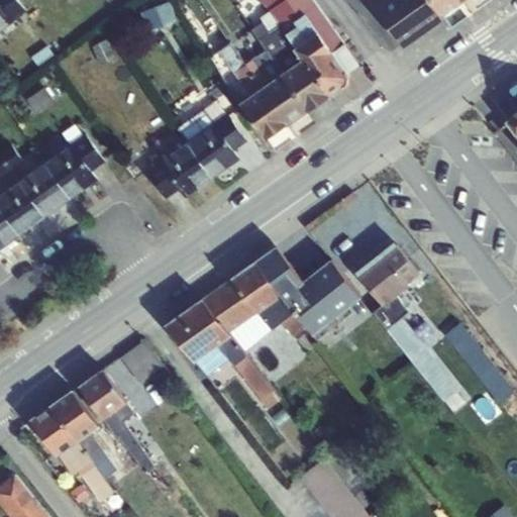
[(0,30),(0,39),(30,16),(17,0),(0,0),(0,2),(13,20),(0,30)]
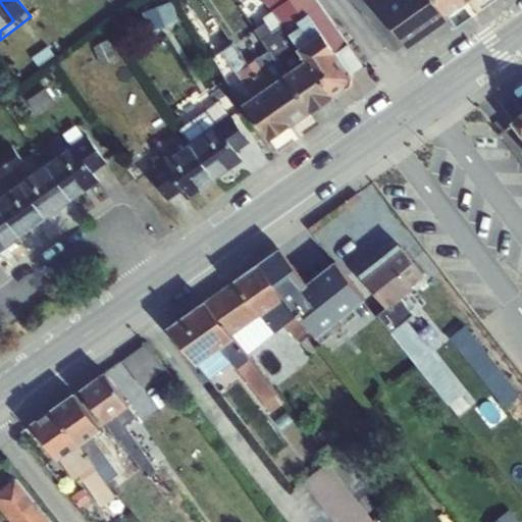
[(333,94),(343,107),(375,83),(316,0),(264,0),(271,11),(297,47),(321,32),(350,73),(349,84),(333,94)]
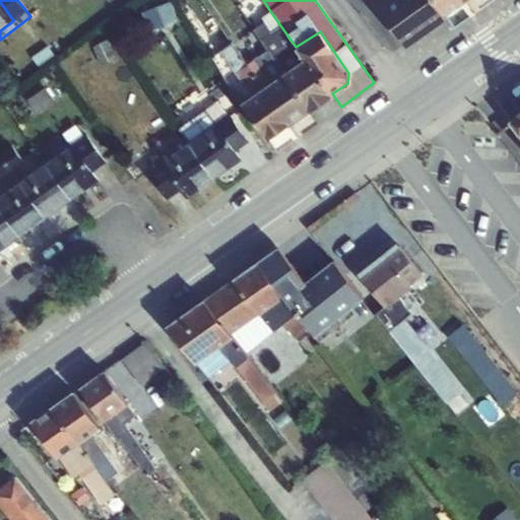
[(374,0),(405,46),(447,16),(446,14),(435,0),(374,0)]
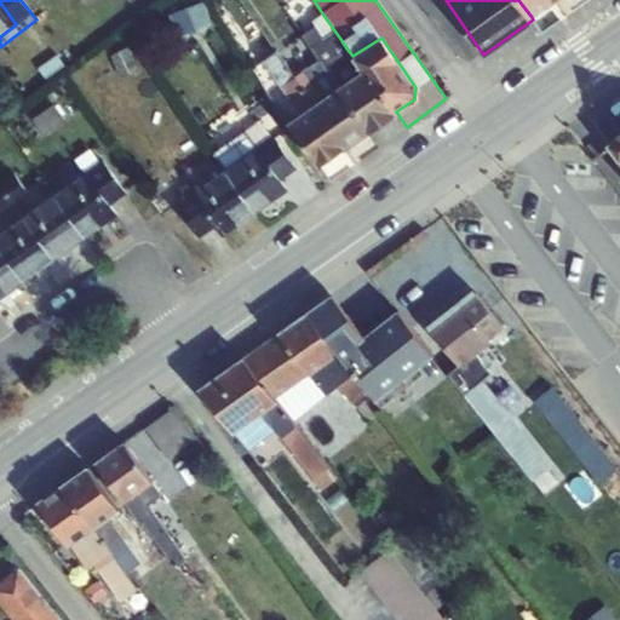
[(518,0),(532,17),(555,0),(518,0)]
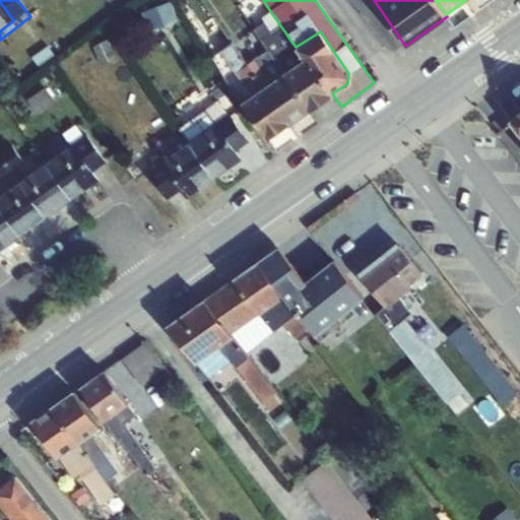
[(0,30),(13,20),(0,2),(0,30)]
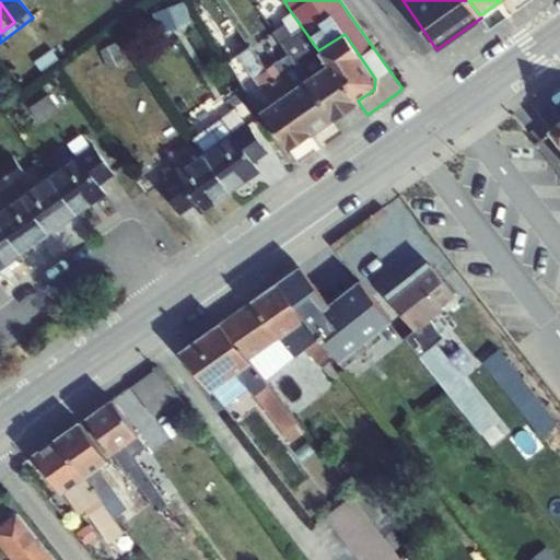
[(155,12),(163,32),(189,22),(182,2),(155,12)]
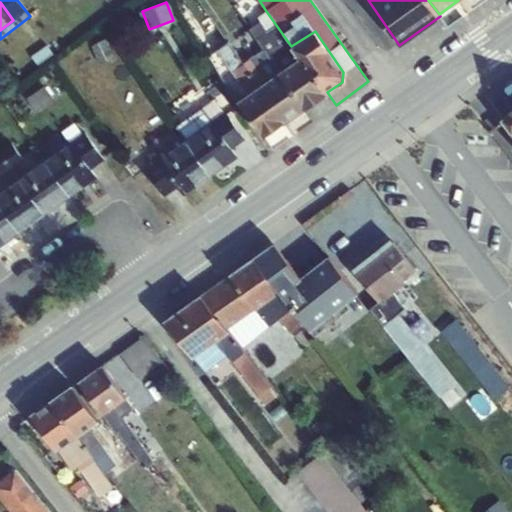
[(280,71),(299,58),(291,46),(266,11),(258,16),(261,21),(249,29),(264,49),(280,71)]
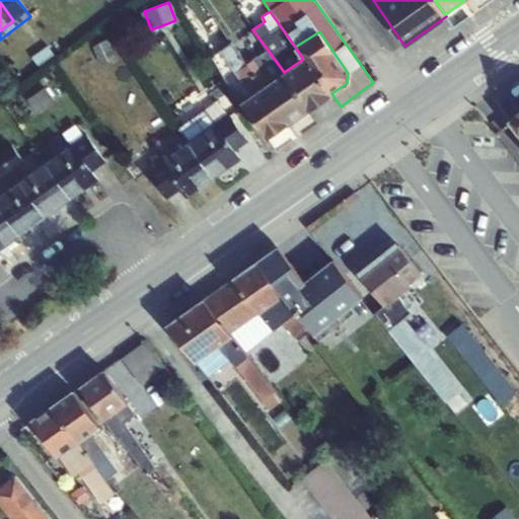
[(303,59),(331,93),(347,83),(348,73),(319,31),(295,47),(303,59)]
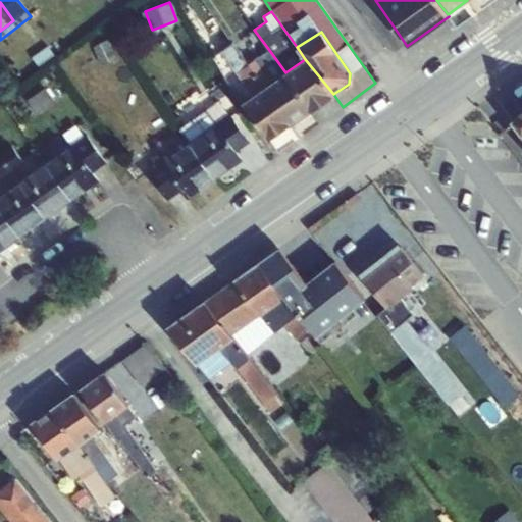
[(101,63),(115,58),(107,37),(93,43),(101,63)]
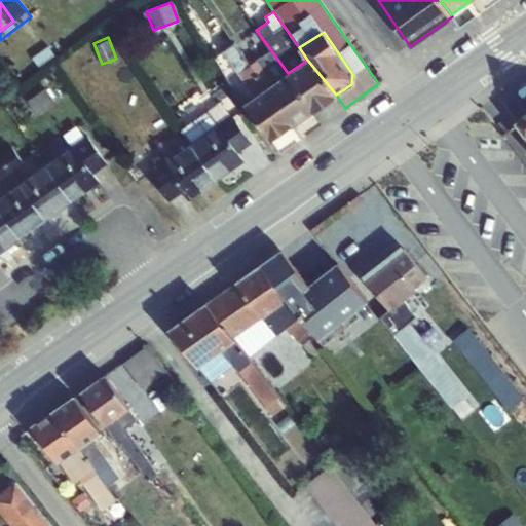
[(266,87),(251,65),(234,43),(223,50),(255,96),(266,87)]
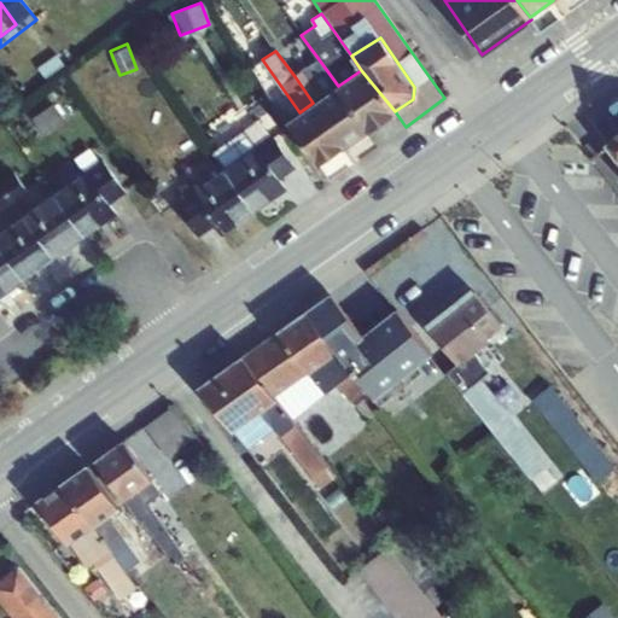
[(338,86),(319,59),(295,76),(313,103),(338,86)]
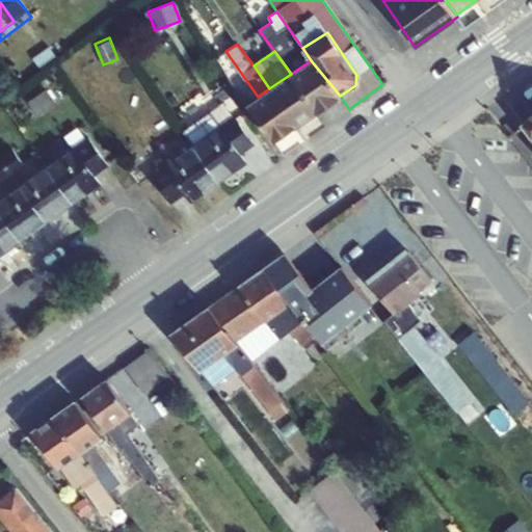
[(340,96),(311,60),(291,74),(316,111),(340,96)]
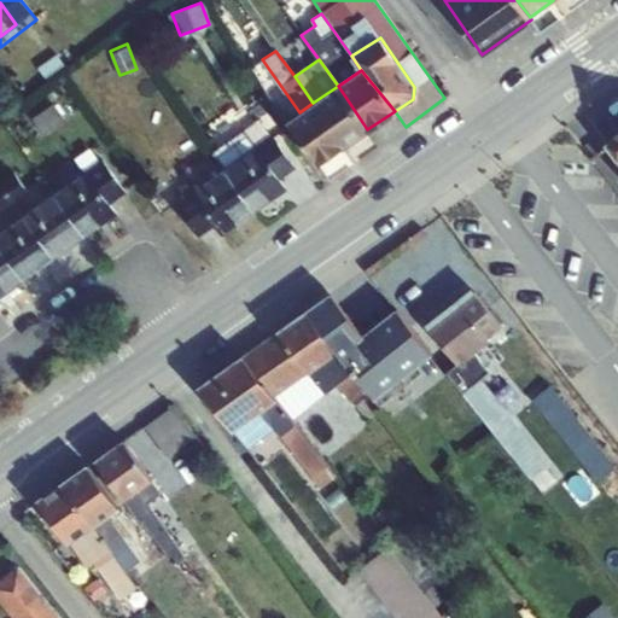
[(313,103),(343,145),(367,129),(338,86),(313,103)]
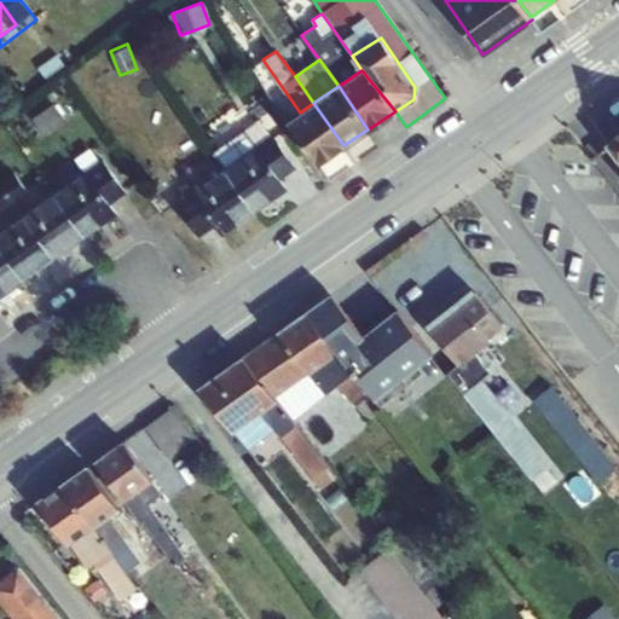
[(343,145),(313,103),(300,113),(287,122),(313,165),(343,145)]
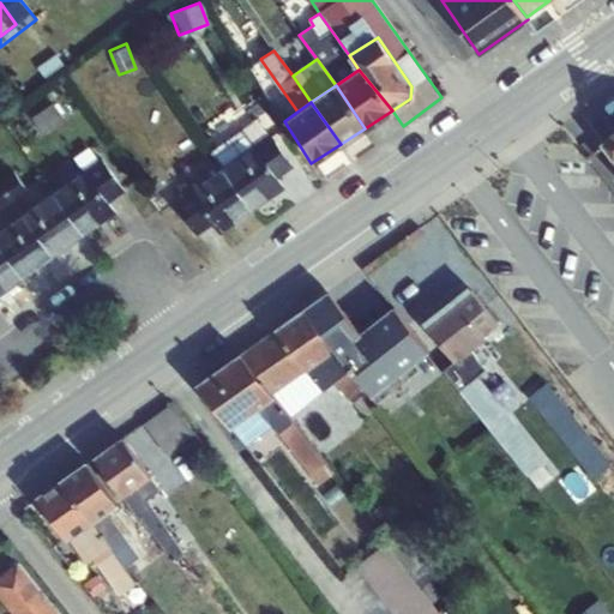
[(226,164),(270,136),(258,116),(214,149),(226,164)]
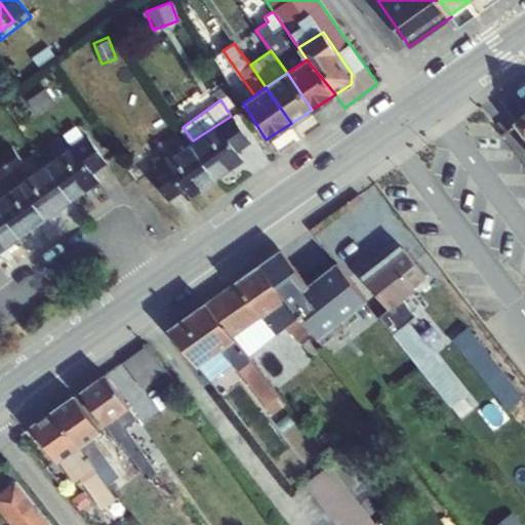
[(524,111),(512,121),(524,138),(524,111)]
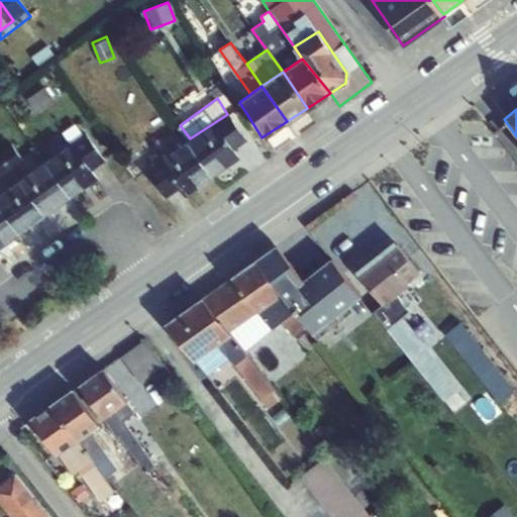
[(227,114),(188,141),(213,177),(238,158),(233,149),(246,140),(227,114)]
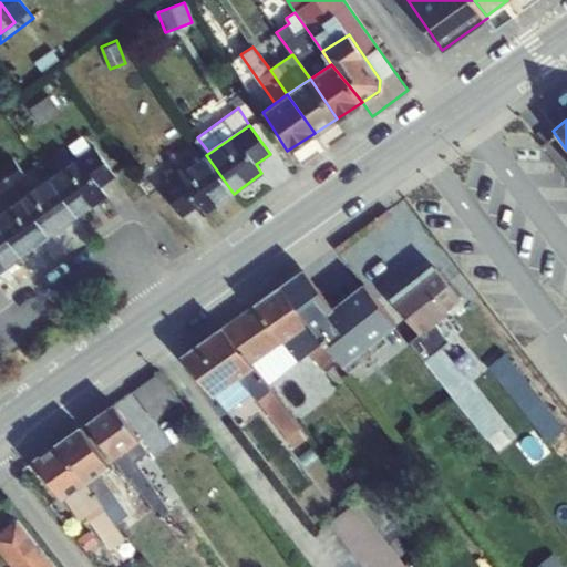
[(76,157),(100,187),(114,176),(92,146),(76,157)]
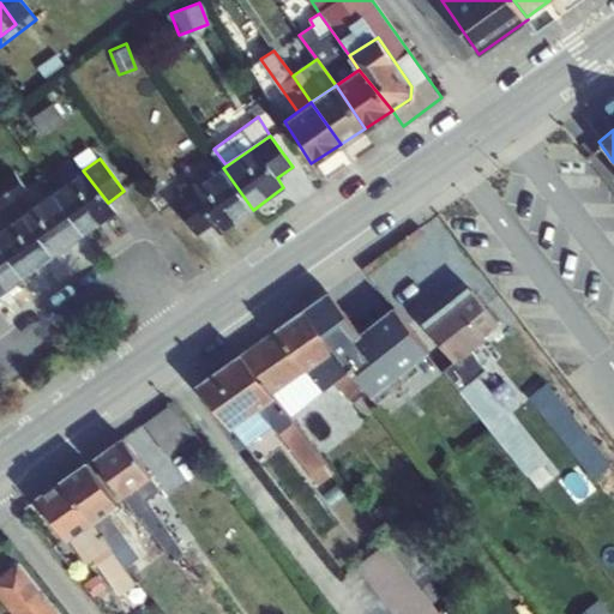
[(221,234),(253,210),(223,168),(176,203),(198,235),(215,224),(221,234)]
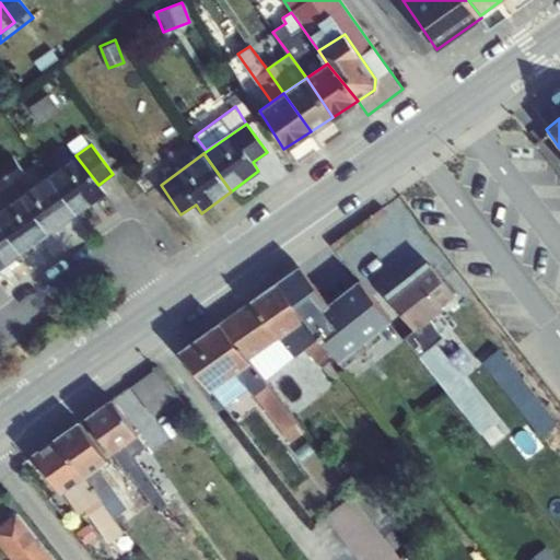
[(0,163),(0,165),(12,182),(25,172),(13,154),(0,163)]
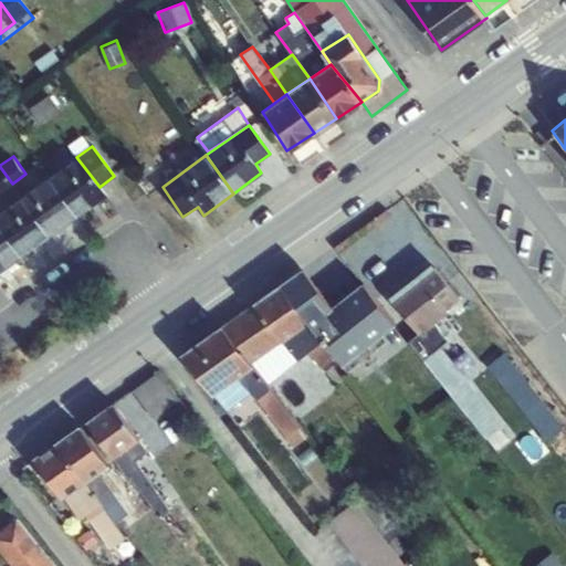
[(50,177),(77,217),(106,196),(100,187),(76,157),(50,177)]
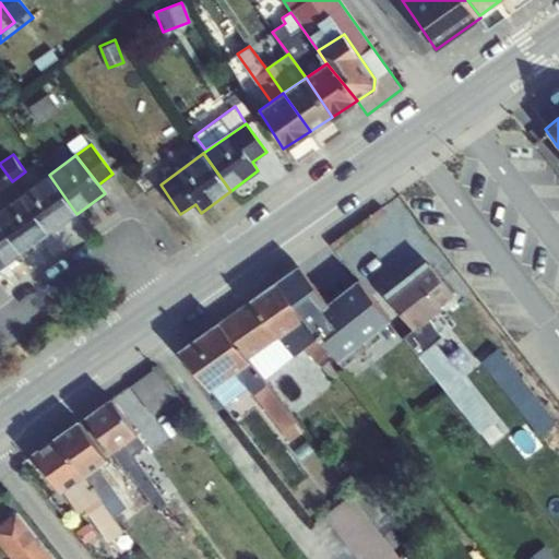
[(0,190),(12,181),(0,165),(0,190)]
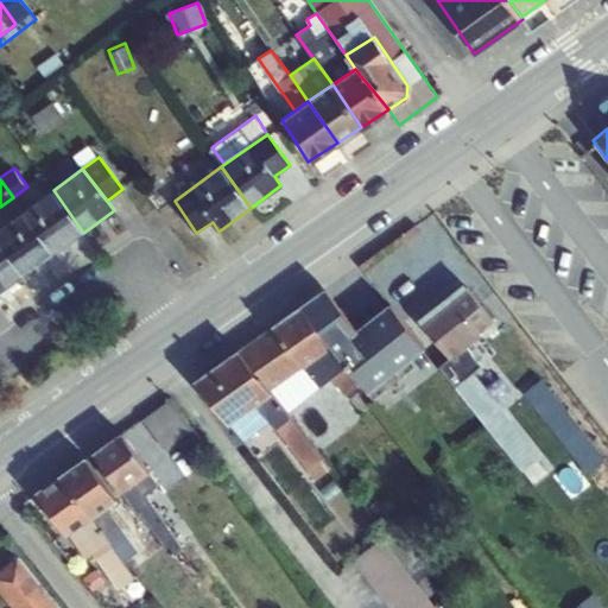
[(23,211),(37,202),(27,190),(14,200),(23,211)]
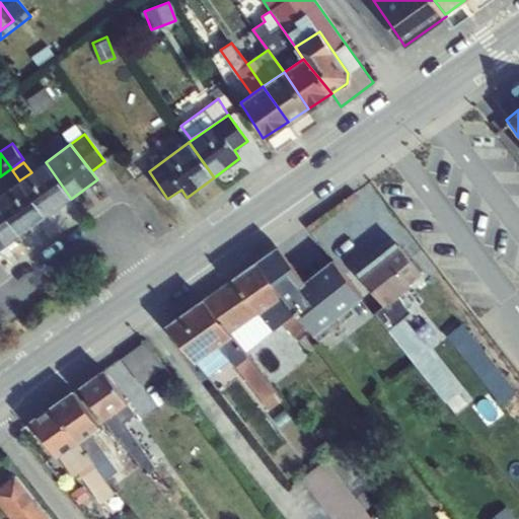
[(71,199),(46,162),(31,172),(19,180),(46,216),(71,199)]
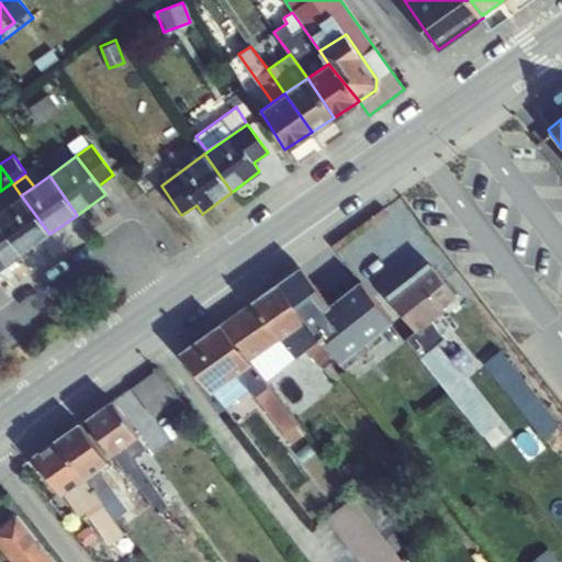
[(0,210),(0,225),(21,255),(49,234),(21,195),(0,210)]
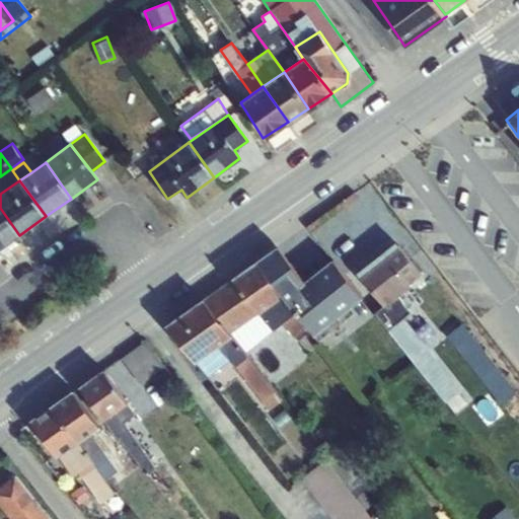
[(0,248),(19,235),(0,208),(0,248)]
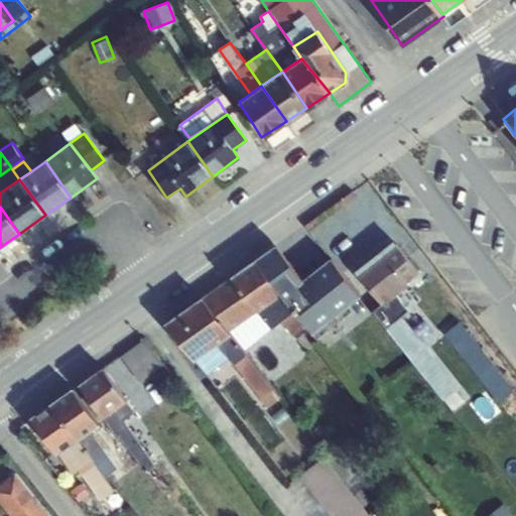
[(387,301),(395,294),(408,283),(407,281),(418,272),(394,240),(355,271),(359,276),(381,303),(382,304),(387,301)]
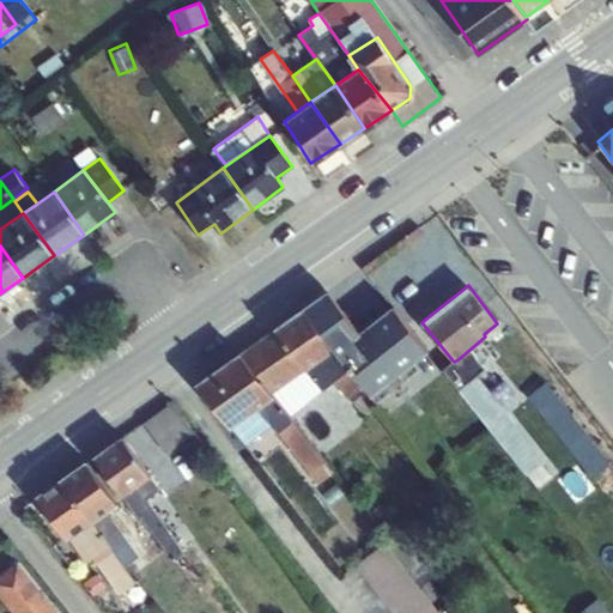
[(363,384),(378,404),(393,393),(396,398),(412,387),(407,381),(424,368),(418,359),(428,351),(393,304),(358,331),(326,287),(301,307),(303,308),(335,347),(363,384)]
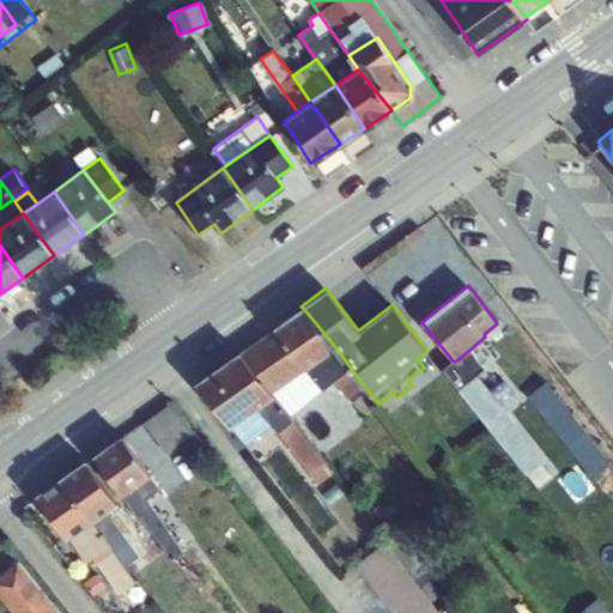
[(273,329),(241,352),(272,392),(307,369),(335,347),(303,308),(273,329)]
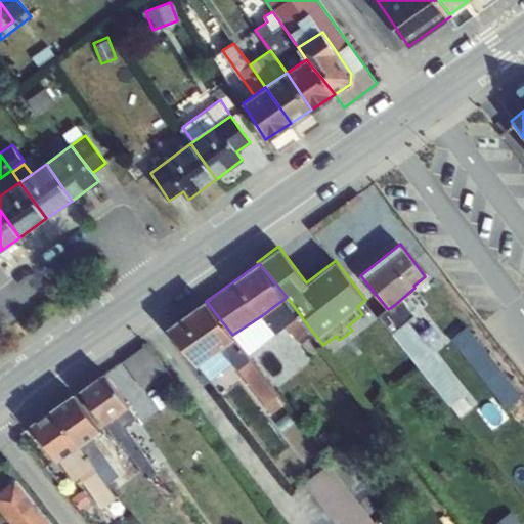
[(234,337),(247,354),(285,324),(297,339),(310,329),(287,297),(262,315),(232,335),(234,337)]
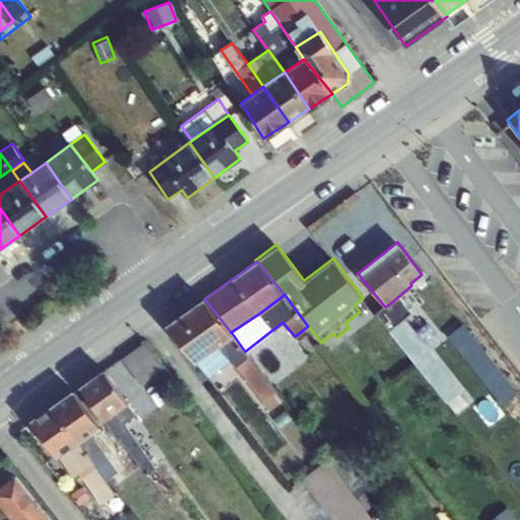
[(416,306),(409,311),(398,297),(390,304),(385,307),(384,306),(375,313),(388,331),(447,402),(460,391),(427,347),(421,349),(403,326),(406,324),(407,327),(423,314),(416,306)]
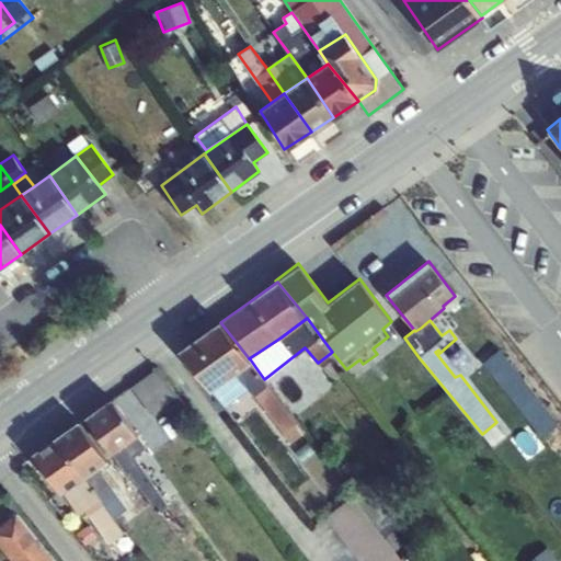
[(180,351),(210,390),(251,361),(249,358),(220,322),(180,351)]
